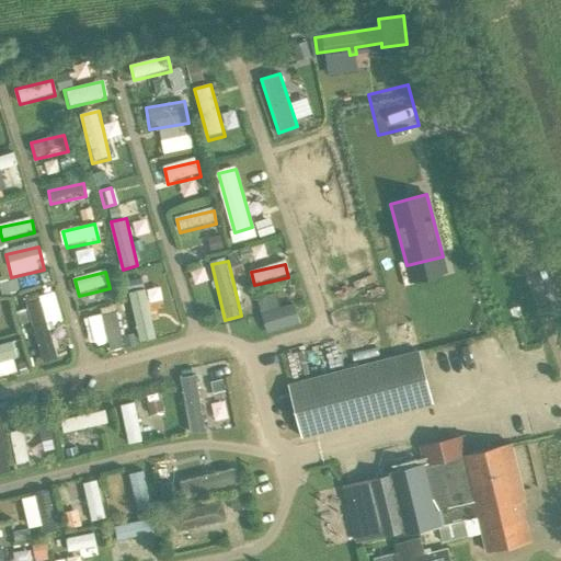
[(252,292),(256,309),(295,300),(290,282),(252,292)]
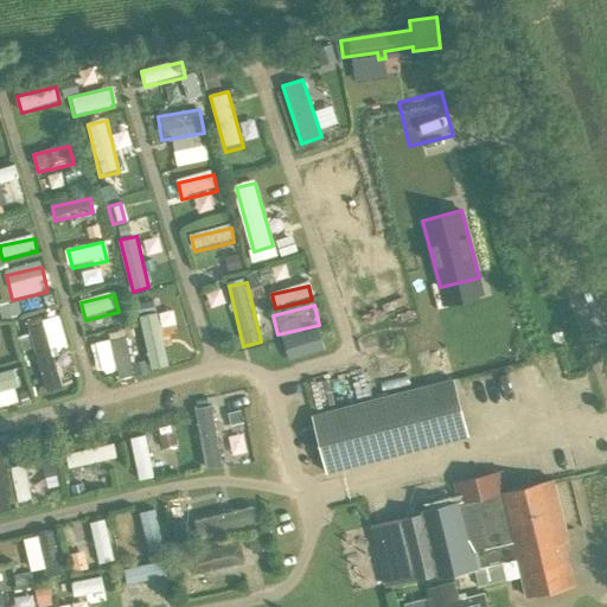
[(154,319),(140,323),(152,374),(166,370),(154,319)]
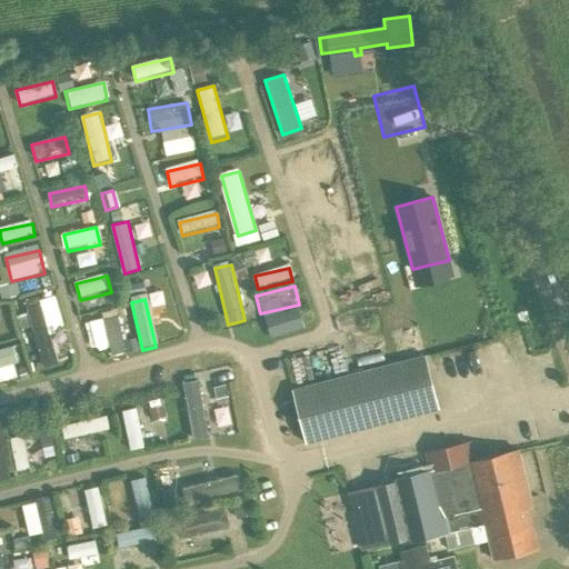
[(43,305),(26,309),(41,372),(59,369),(43,305)]
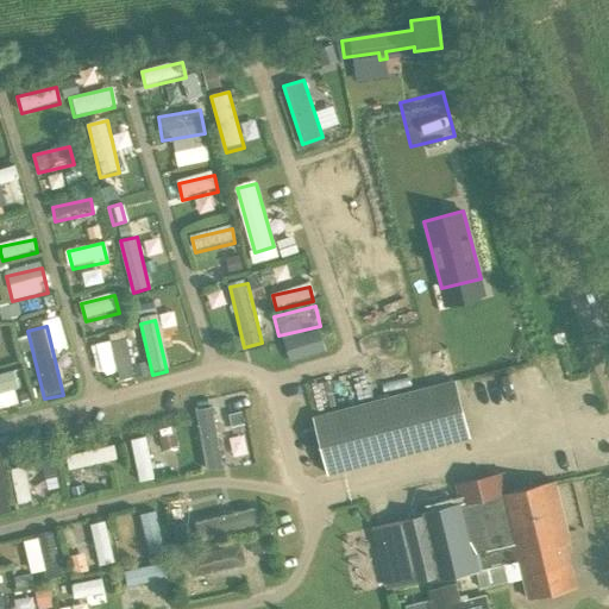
[(126,340),(110,344),(119,382),(136,378),(126,340)]
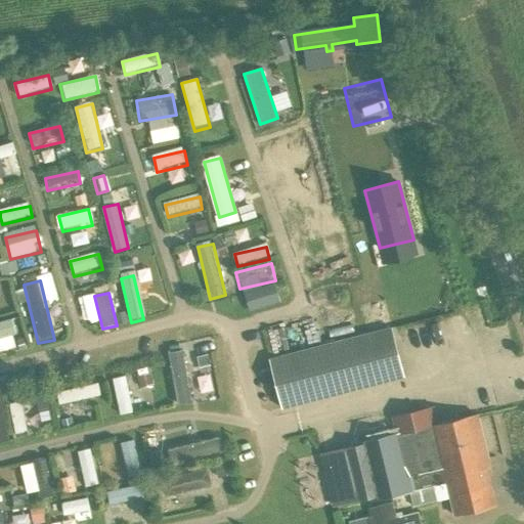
[(13,322),(0,325),(0,344),(17,340),(13,322)]
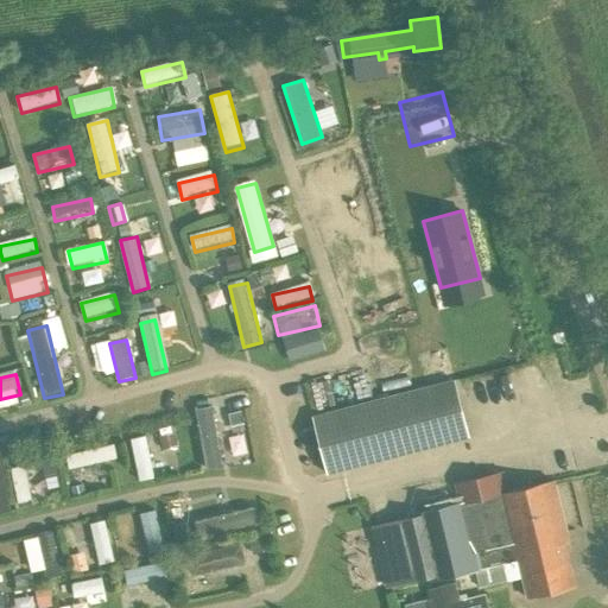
[(327,475),(470,438),(455,378),(311,415),(327,475)]
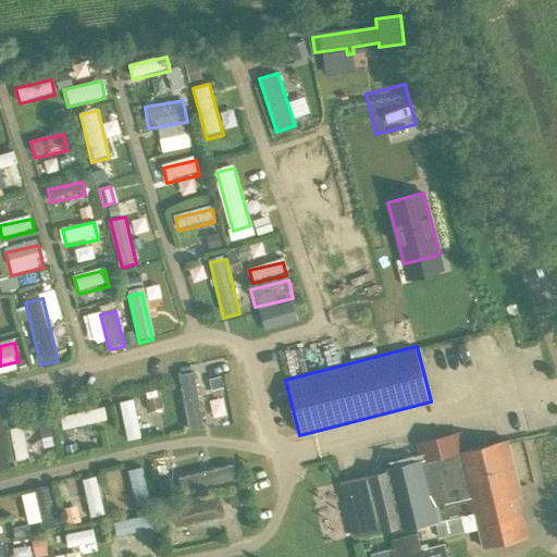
[(178,376),(189,428),(203,425),(194,374),(178,376)]
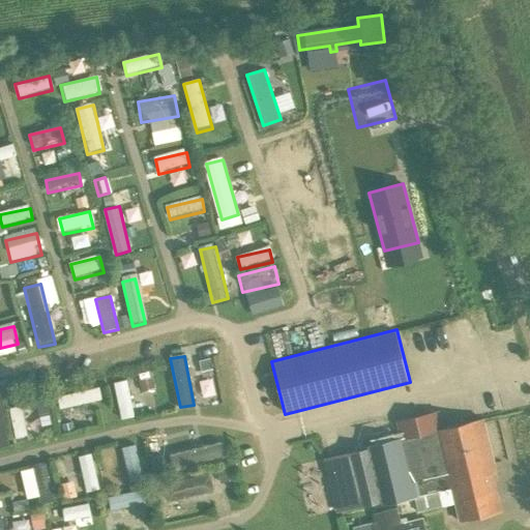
[(144,375),(148,394),(163,391),(158,372),(144,375)]
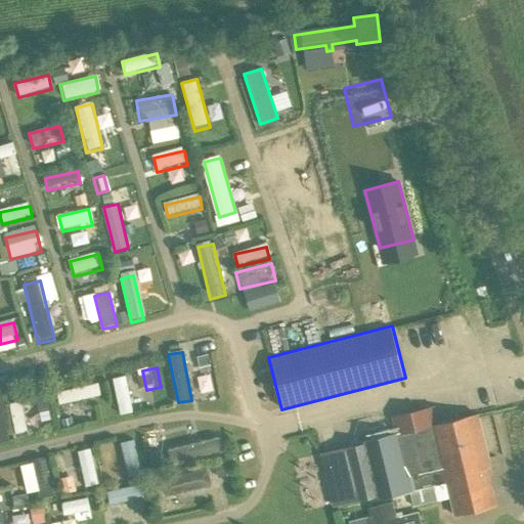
[(114,380),(122,417),(133,415),(125,377),(114,380)]
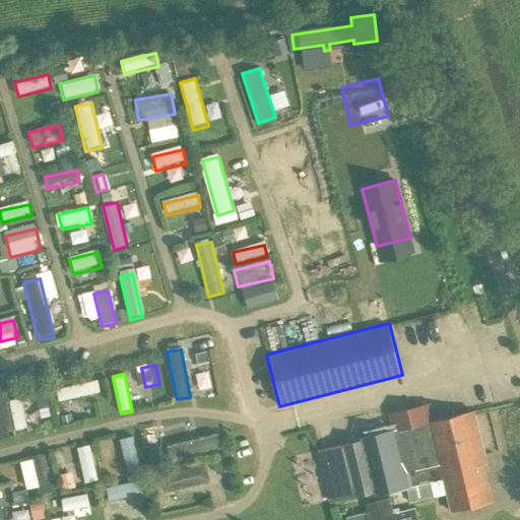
[(99,381),(59,389),(62,403),(102,396),(99,381)]
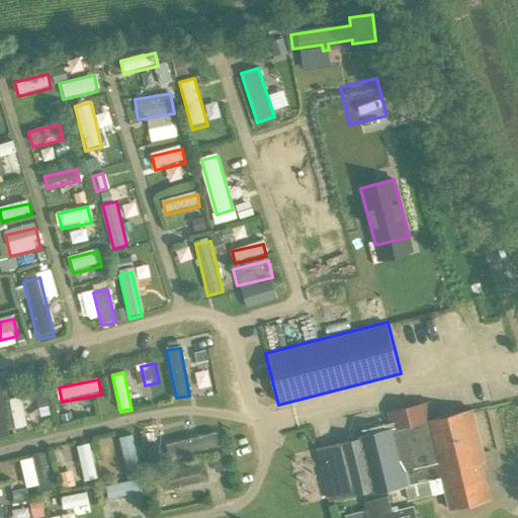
[(9,402),(15,433),(27,431),(20,400),(9,402)]
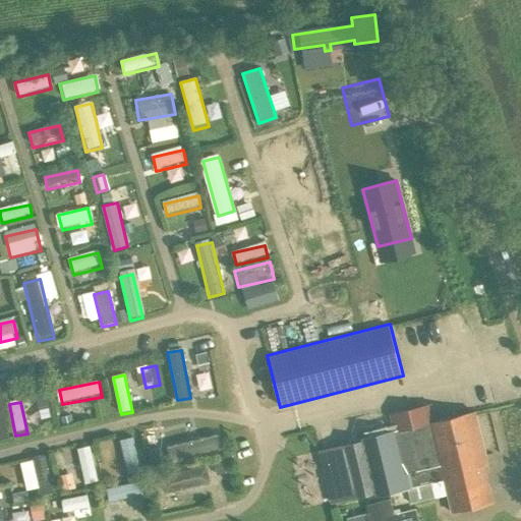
[(437,421),(432,402),(389,413),(393,430),(354,440),(355,442),(338,446),(317,451),(331,504),(351,500),(368,495),(369,498),(408,488),(411,503),(435,498),(448,495),(452,512),(493,502),(484,466),(487,465),(474,412),(437,421)]
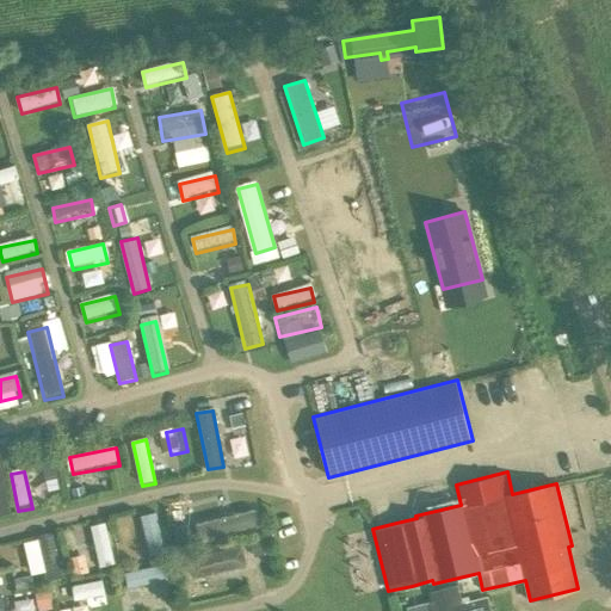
[(142,517),(152,560),(167,556),(159,513),(142,517)]
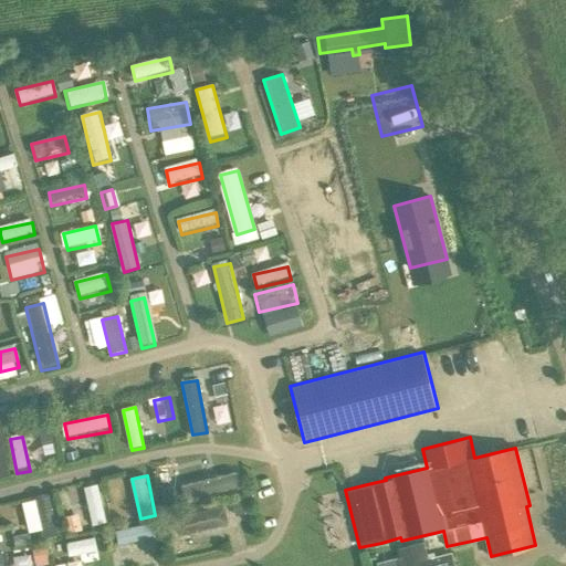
[(237,475),(182,486),(186,502),(240,492),(237,475)]
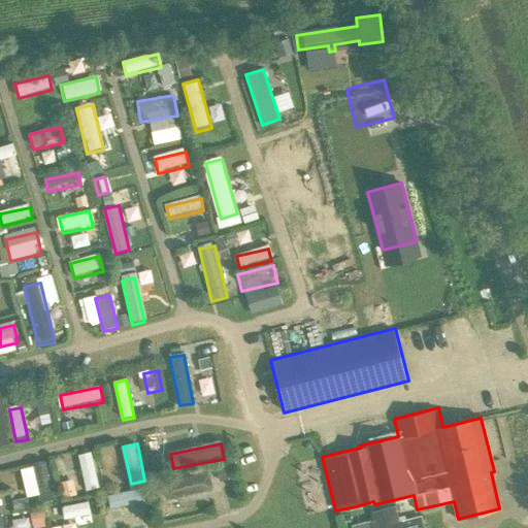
[(79,457),(88,495),(98,493),(90,455),(79,457)]
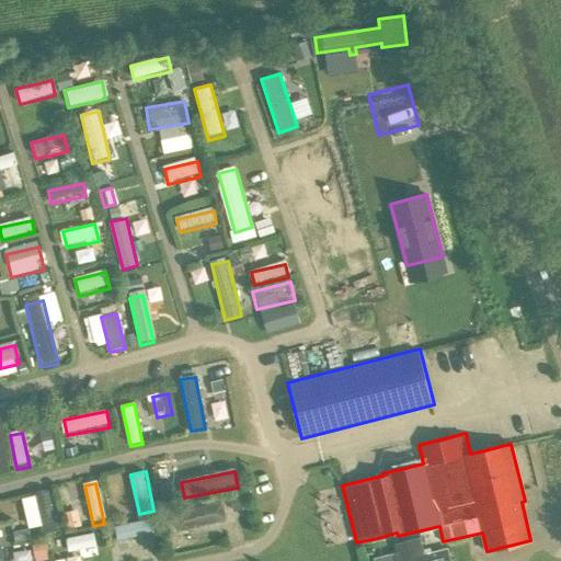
[(34,493),(43,536),(57,534),(48,491),(34,493)]
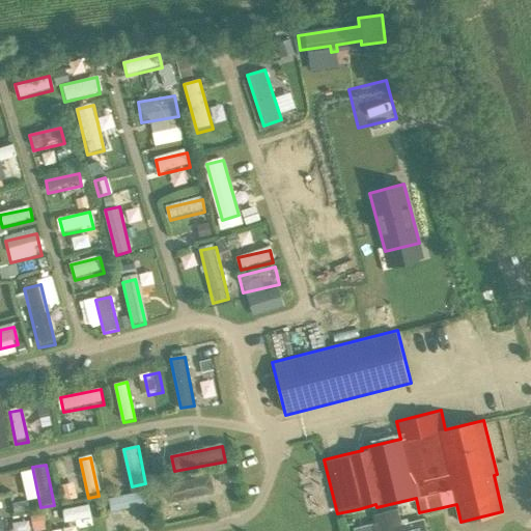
[(213,481),(166,491),(169,506),(216,497),(213,481)]
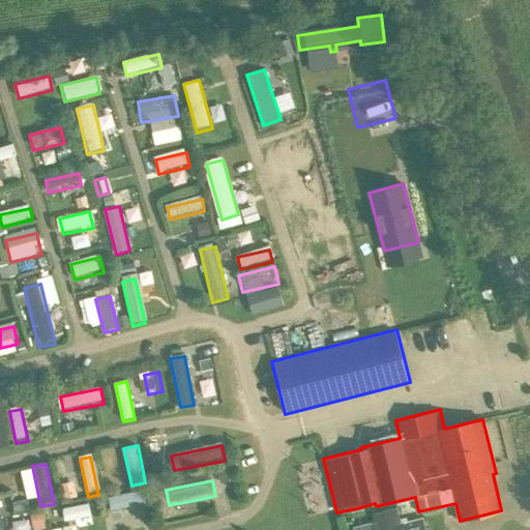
[(67,482),(66,500),(83,501),(84,483),(67,482)]
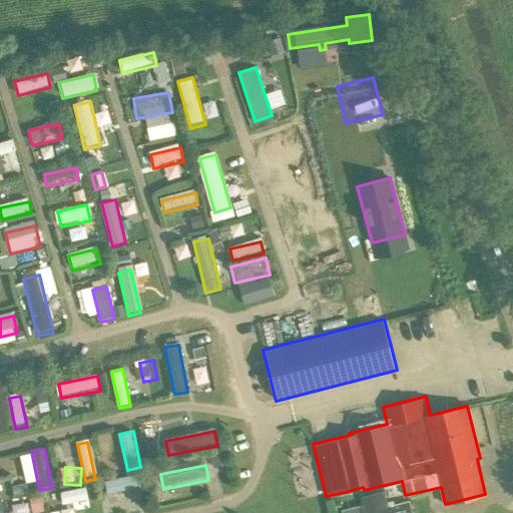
[(138,478),(106,485),(108,497),(141,490),(138,478)]
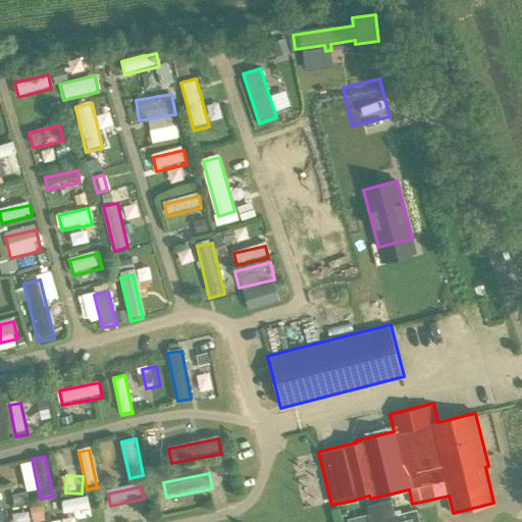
[(86,498),(63,502),(66,517),(89,513),(86,498)]
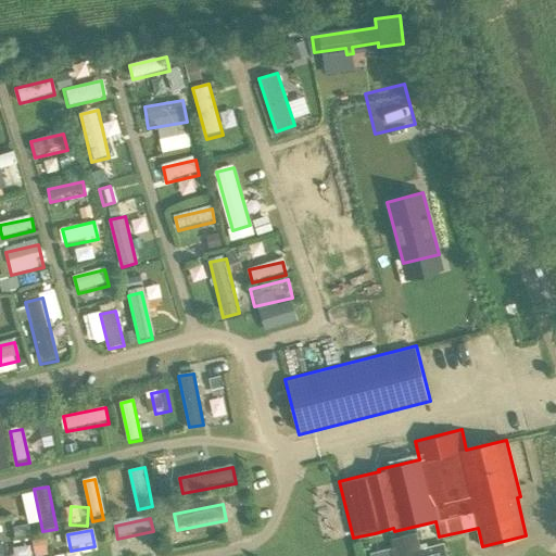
[(419,544),(416,532),(401,536),(390,539),(393,548),(389,550),(389,548),(370,553),(370,555),(444,555),(441,543),(427,547),(426,543),(419,544)]
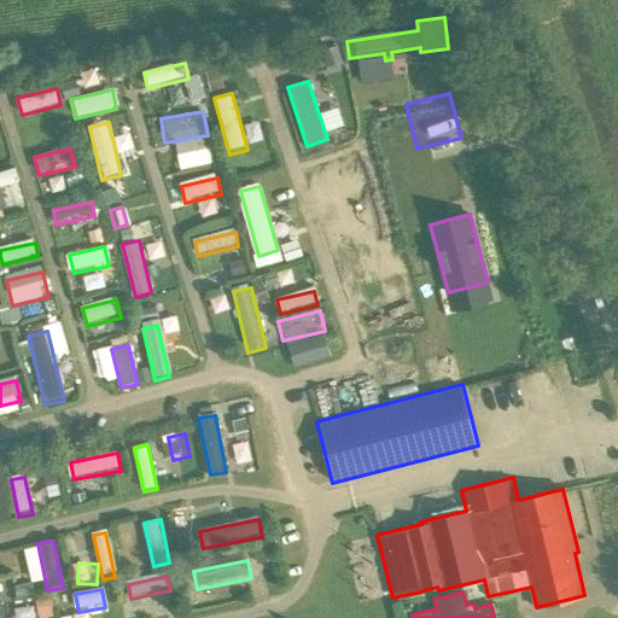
[(60,602),(45,605),(46,617),(60,617),(63,617),(60,602)]
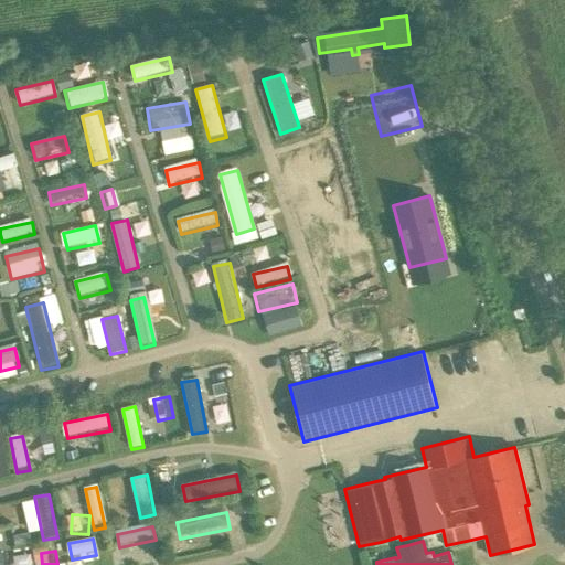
[(115,564),(114,553),(98,554),(98,564),(115,564)]
